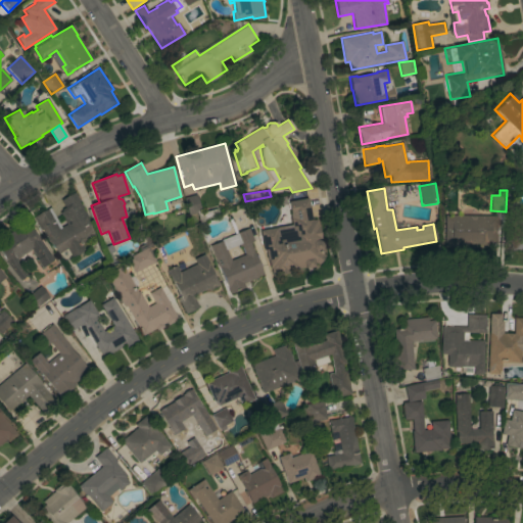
[(61,228),(66,225),(59,212),(65,209),(60,201),(75,193),(80,201),(78,201),(97,233),(81,243),(84,249),(72,257),(66,248),(57,254),(51,244),(51,245),(42,230),(41,230),(33,218),(49,208),(61,228)]
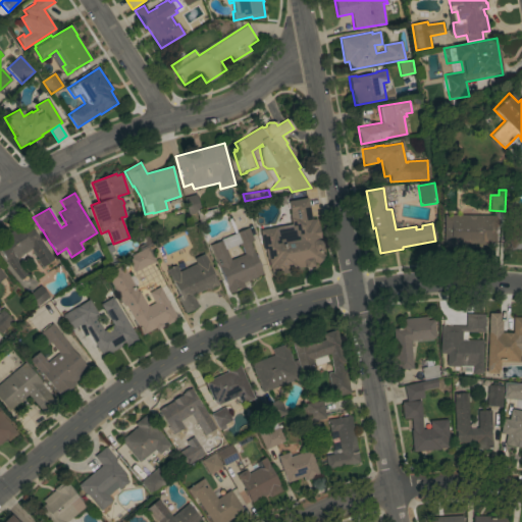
[(201,213),(216,208),(218,215),(199,221),(196,212),(189,215),(184,198),(195,195),(201,213)]
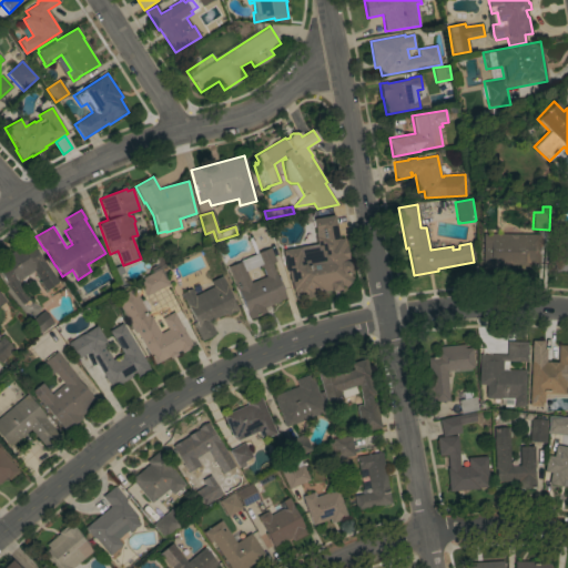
[(296,303),(283,252),(301,246),(302,251),(318,246),(312,221),(334,215),(340,239),(343,237),(350,260),(345,261),(347,262),(350,264),(351,267),(351,271),(351,273),(350,274),(347,275),(354,277),(347,290),(345,290),(342,285),(342,291),(331,293),(331,292),(325,293),(326,295),(322,296),(322,294),(313,296),(314,297),(296,303)]
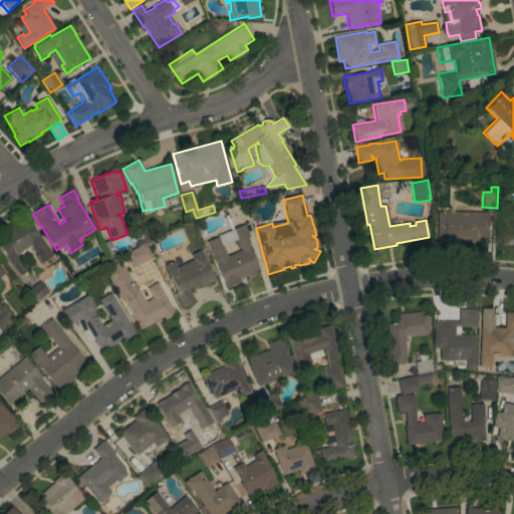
[(437,212),(485,212),(485,237),(474,237),(474,243),(437,243),(437,212)]
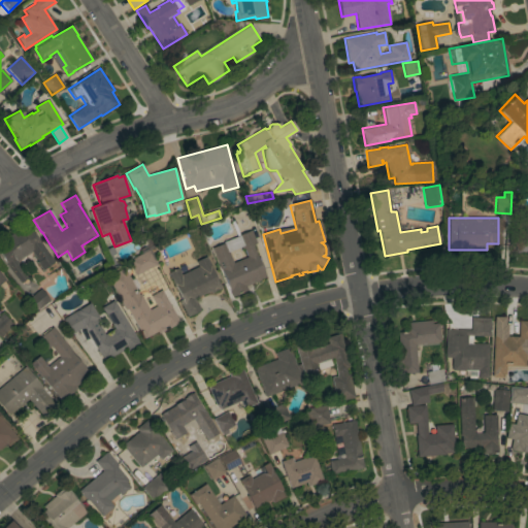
[(527,252),(516,253),(515,229),(516,229),(515,221),(524,218),(527,218),(527,252)]
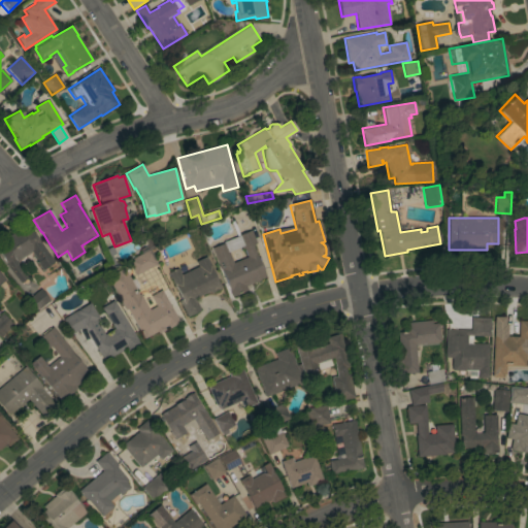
[(6,265),(7,264),(0,253),(0,243),(2,242),(1,241),(18,230),(21,234),(30,228),(39,243),(40,242),(54,262),(42,270),(36,262),(38,261),(32,252),(15,263),(28,277),(21,283),(6,265)]
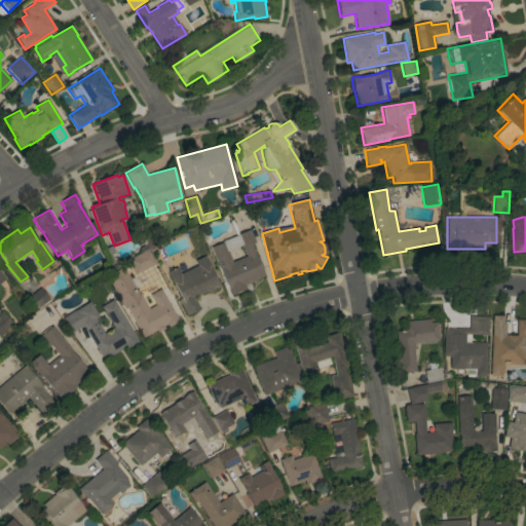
[(264,275),(259,278),(259,279),(245,286),(246,289),(230,295),(211,247),(222,242),(222,241),(250,229),(255,242),(251,243),(264,275)]
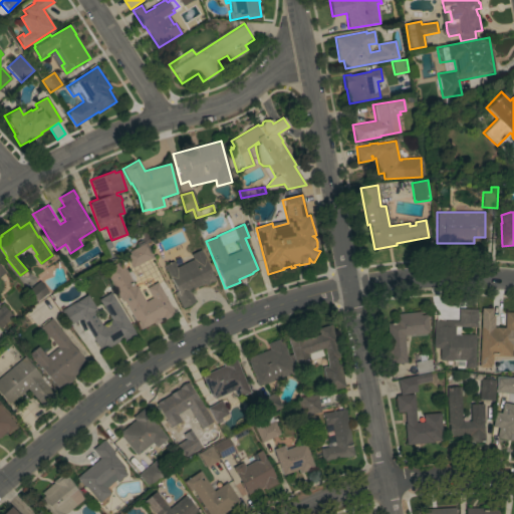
[(132,268),(124,254),(138,247),(136,243),(144,239),(141,233),(146,231),(151,241),(145,243),(153,258),(132,268)]
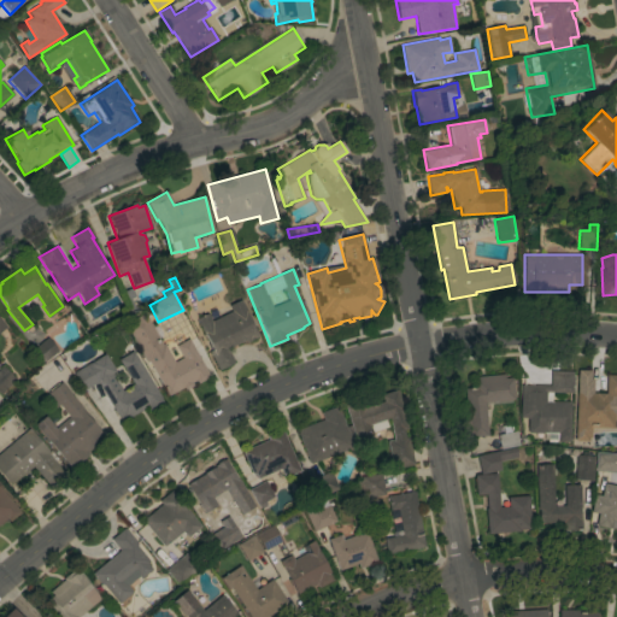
[(231,311),(228,306),(241,300),(245,310),(251,307),(254,313),(248,317),(258,338),(247,342),(246,340),(228,350),(234,363),(218,370),(210,351),(212,350),(198,318),(207,313),(211,321),(231,311)]
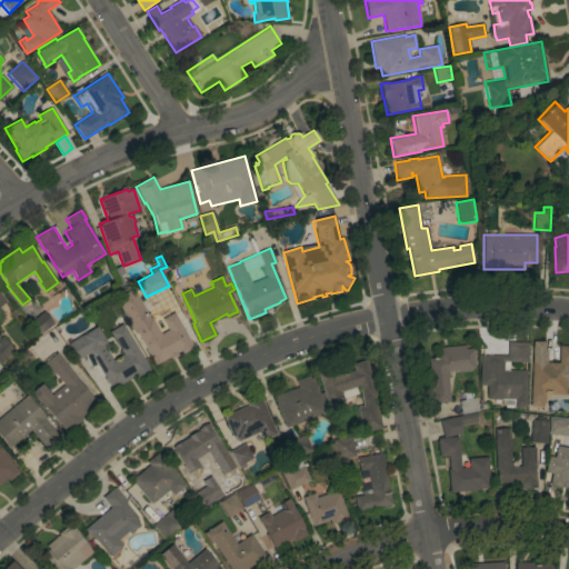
[(193,348),(182,355),(180,351),(177,353),(178,356),(170,360),(169,358),(155,366),(137,333),(135,335),(116,299),(133,289),(149,318),(151,317),(160,335),(168,330),(162,319),(173,312),(193,348)]
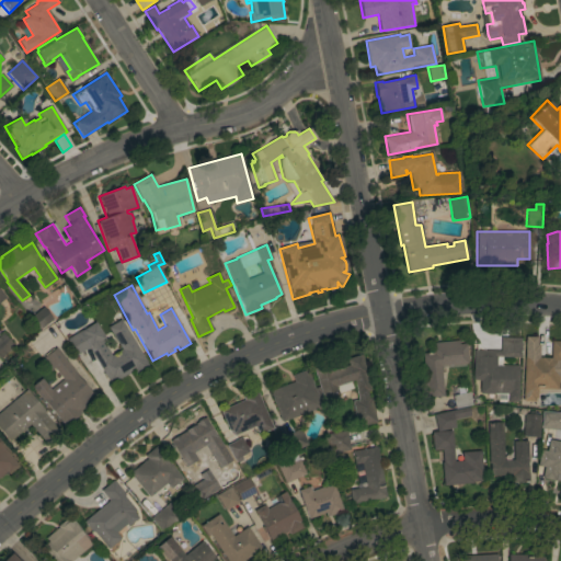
[(43,307),(55,321),(38,330),(30,318),(43,307)]
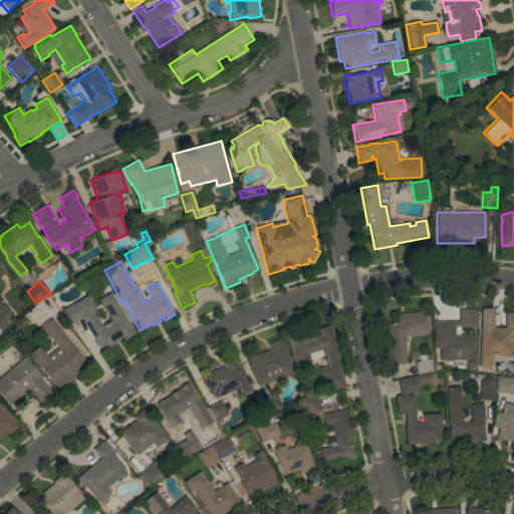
[(134,331),(101,351),(81,319),(70,325),(61,310),(87,295),(96,309),(93,311),(101,325),(110,320),(98,300),(110,293),(134,331)]
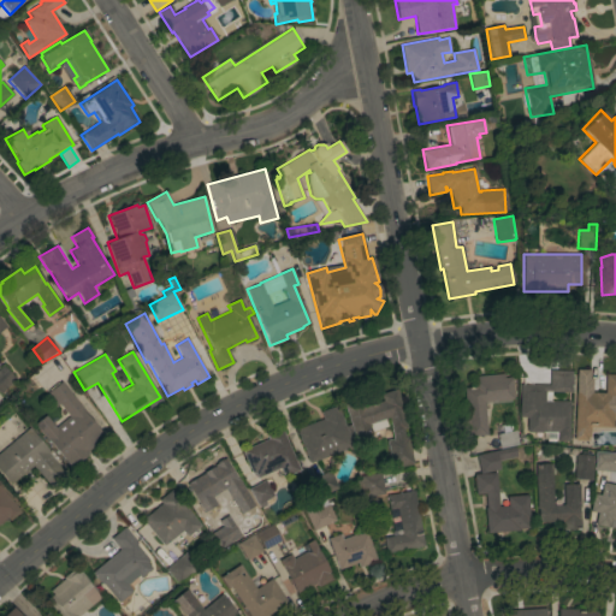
[(0,392),(0,368),(3,366),(16,379),(1,394),(0,392)]
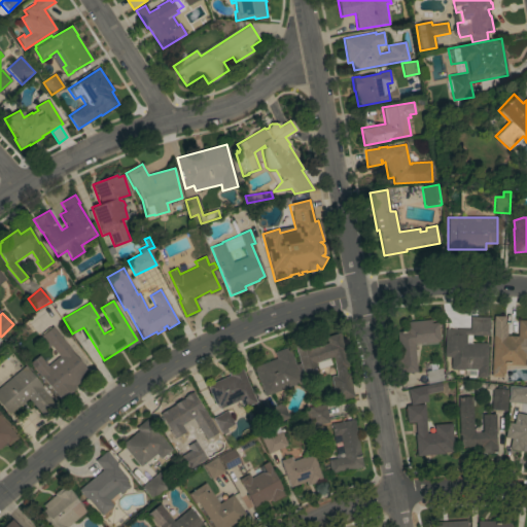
[(492,316),(490,377),(502,378),(502,374),(503,375),(503,364),(524,365),(524,355),(526,355),(526,340),(525,340),(525,337),(526,337),(526,320),(517,320),(516,336),(505,336),(505,323),(503,323),(503,316),(492,316)]
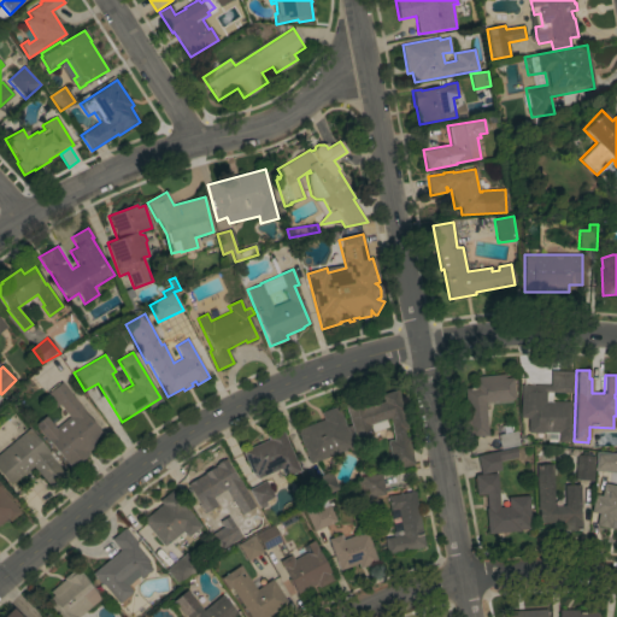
[(570,442),(557,442),(557,434),(528,433),(528,418),(521,418),(521,386),(550,386),(551,371),(573,372),(573,393),(551,393),(551,401),(571,403),(570,442)]
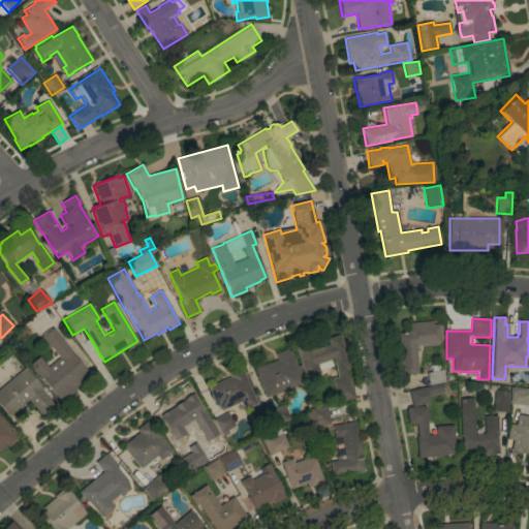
[(415,345),(417,358),(416,359),(417,370),(418,374),(402,375),(398,333),(408,332),(407,323),(432,321),(433,324),(439,323),(441,342),(415,345)]
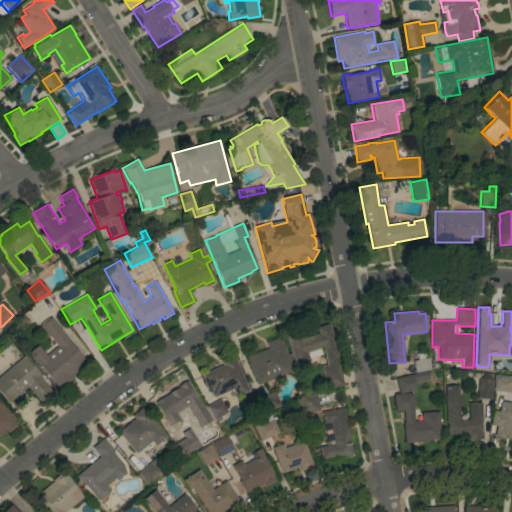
[(70,341),(69,341),(87,363),(72,375),(74,377),(59,389),(40,366),(40,367),(35,361),(45,354),(46,356),(58,346),(49,336),(46,339),(38,328),(51,317),(70,341)]
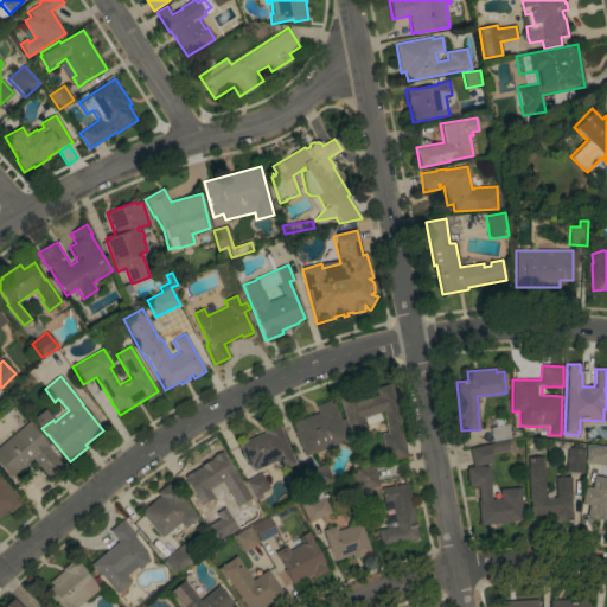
[(338,398),(353,394),(357,402),(377,395),(375,389),(390,383),(397,403),(396,404),(398,411),(401,422),(396,423),(398,430),(402,430),(407,458),(387,461),(381,434),(387,433),(384,419),(382,413),(379,413),(382,421),(365,426),(369,434),(352,440),(338,398)]
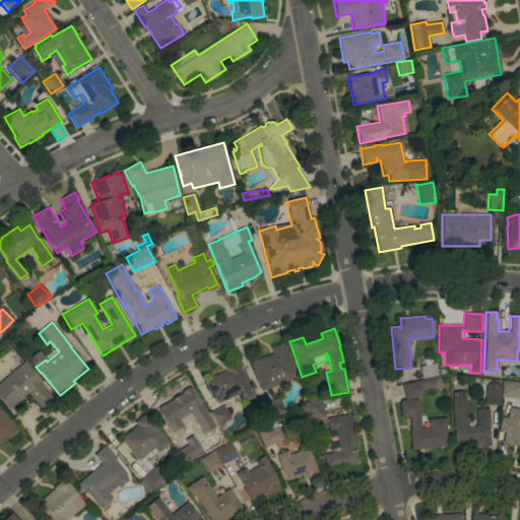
[(250,363),(272,353),(270,348),(284,342),(299,377),(262,391),(250,363)]
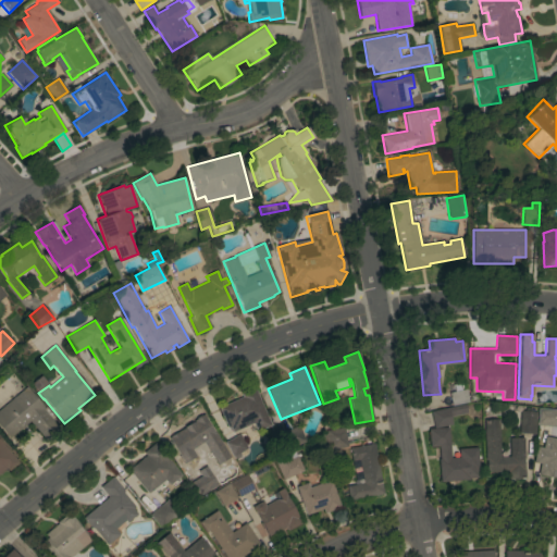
[(0,409),(26,387),(45,409),(44,410),(60,430),(46,441),(29,421),(25,424),(26,425),(23,429),(22,428),(9,438),(0,428),(0,409)]
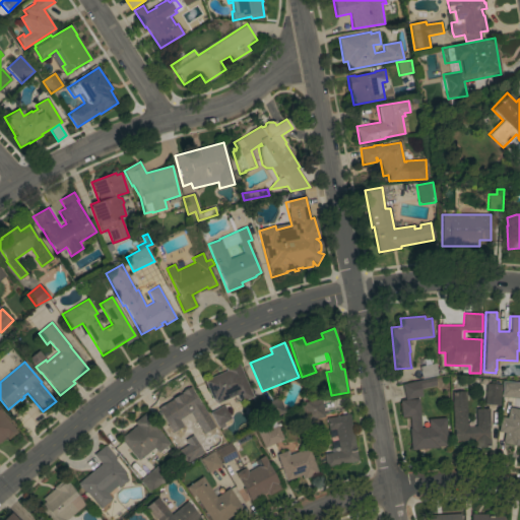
[(253,397),(240,403),(237,395),(216,404),(214,399),(212,400),(204,381),(225,371),(224,368),(238,362),(253,397)]
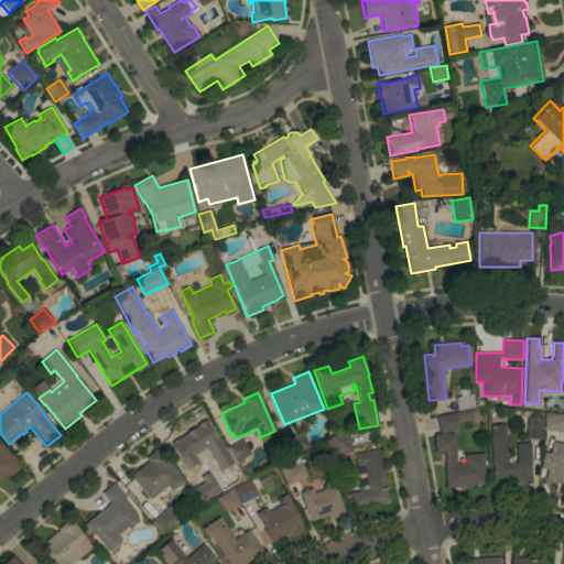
[(472,394),(475,407),(457,411),(455,398),(472,394)]
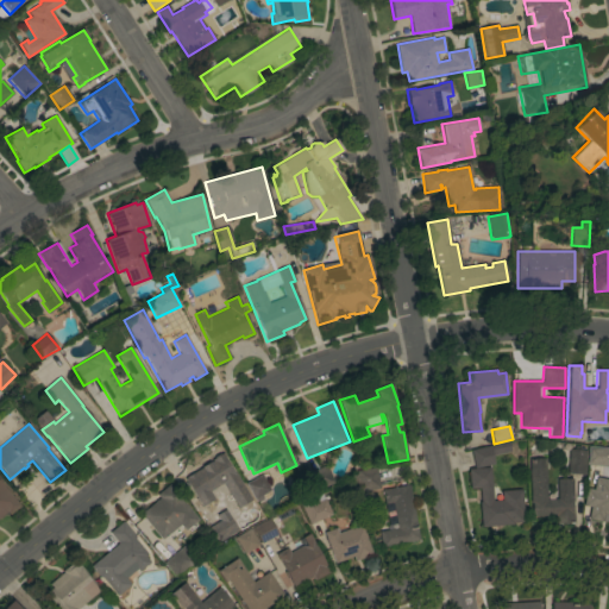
[(560,456),(547,453),(548,441),(562,443),(560,456)]
